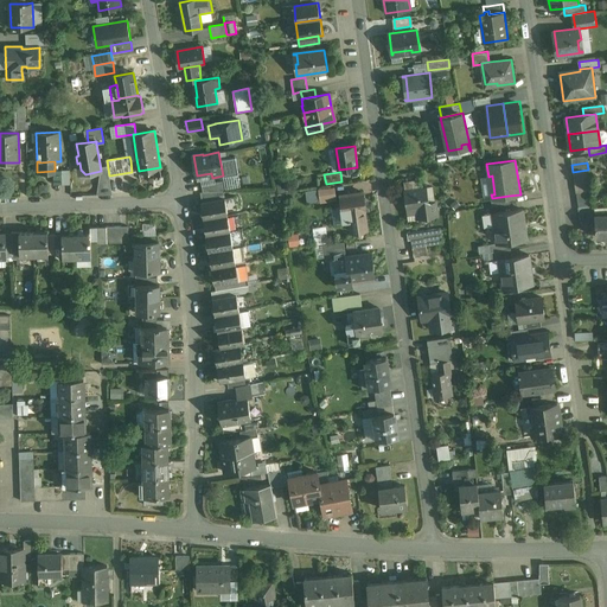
[(228,176),(230,187),(243,185),(241,173),(228,176)]
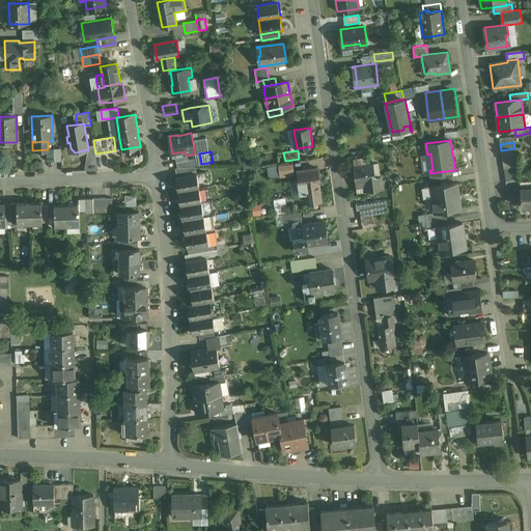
[(373,164),(354,167),(357,186),(361,185),(360,182),(365,180),(366,191),(368,193),(371,195),(374,195),(379,194),(381,192),(382,189),(381,176),(375,177),(373,164)]
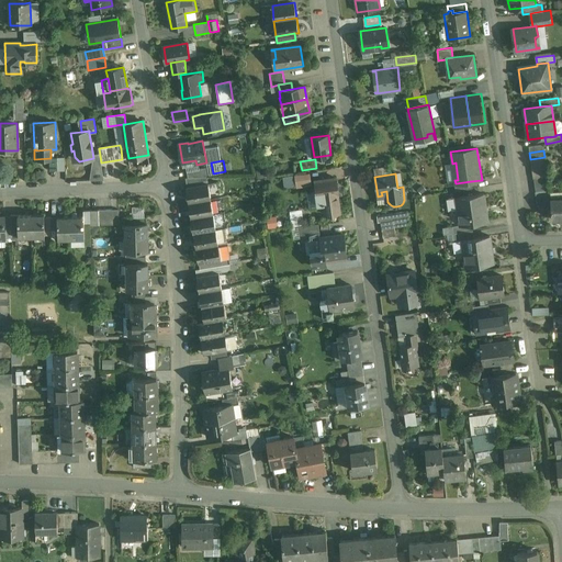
[(308,175),(296,176),(298,184),(311,182),(308,175)]
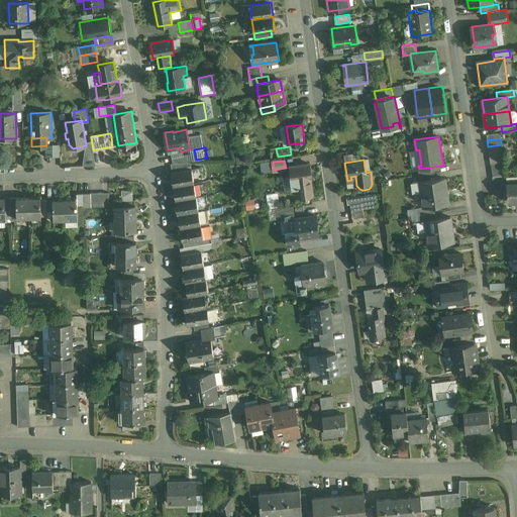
[(185,163),(171,164),(172,172),(186,170),(185,163)]
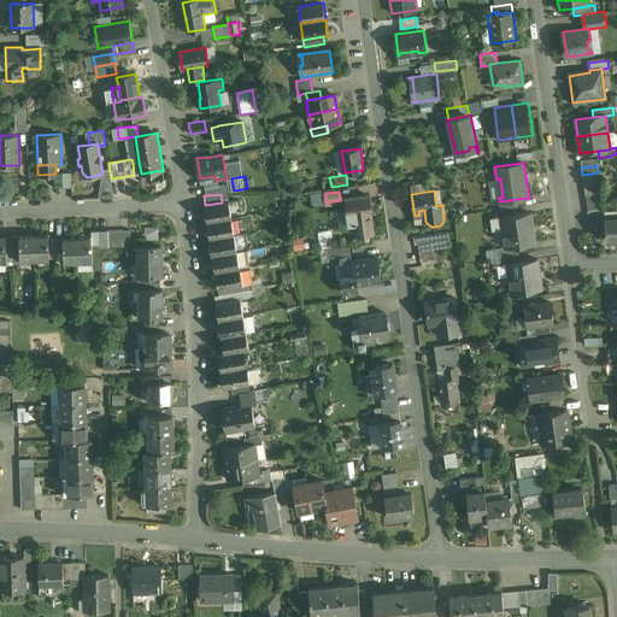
[(370,195),(346,199),(348,217),(350,217),(348,213),(358,212),(358,216),(371,213),(372,213),(370,195)]
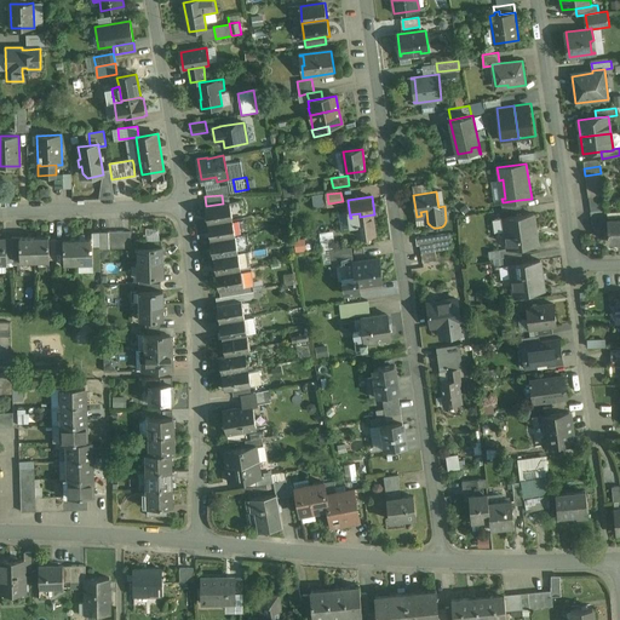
[(520,200),(503,202),(501,199),(501,200),(503,211),(521,208),(520,200)]
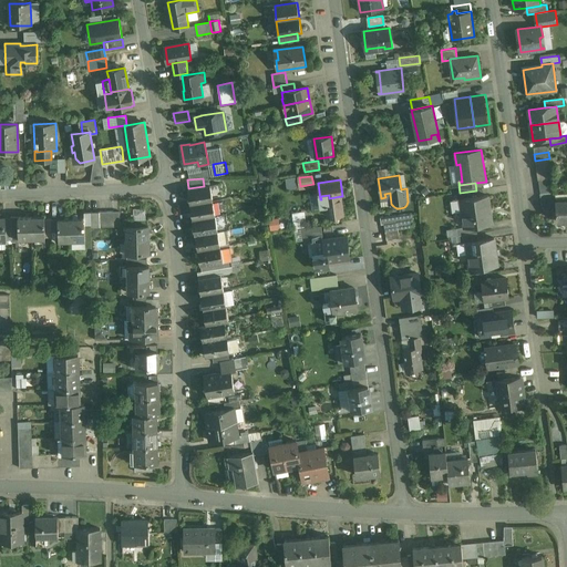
[(188,188),(187,188),(191,204),(213,200),(210,185),(204,186),(188,188)]
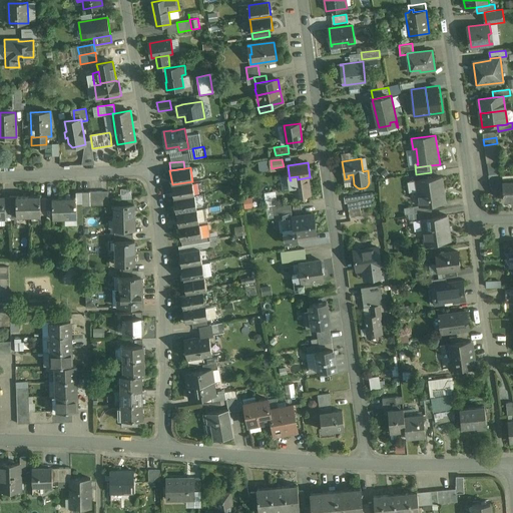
[(489,175),(488,175),(490,187),(501,185),(500,173),(489,175)]
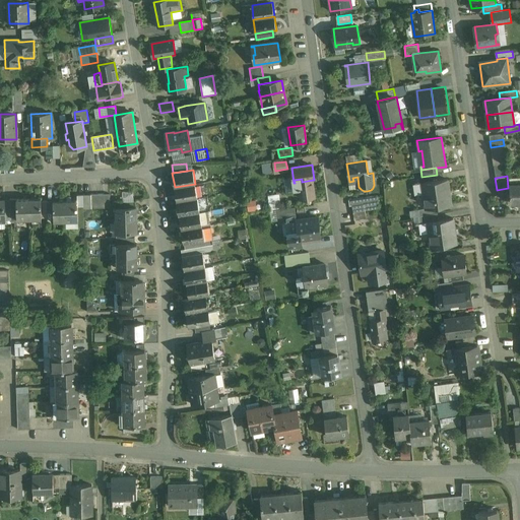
[(447,179),(423,183),(426,208),(437,207),(451,205),(447,179)]
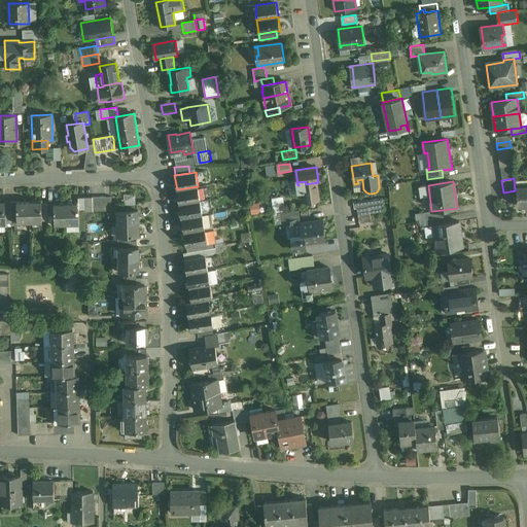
[(317,182),(306,184),(307,188),(303,189),(304,201),(319,199),(317,182)]
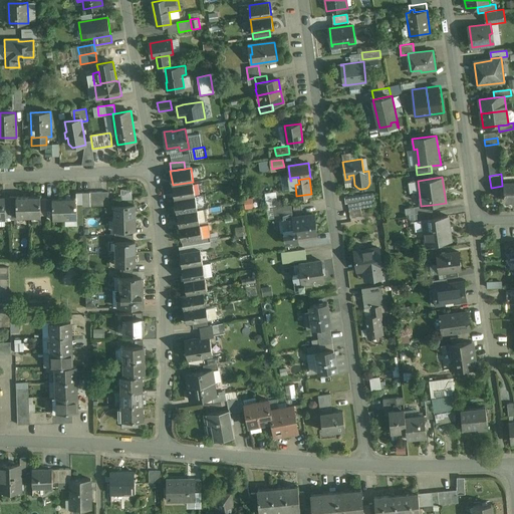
[(513,181),(503,182),(504,200),(513,199),(513,181)]
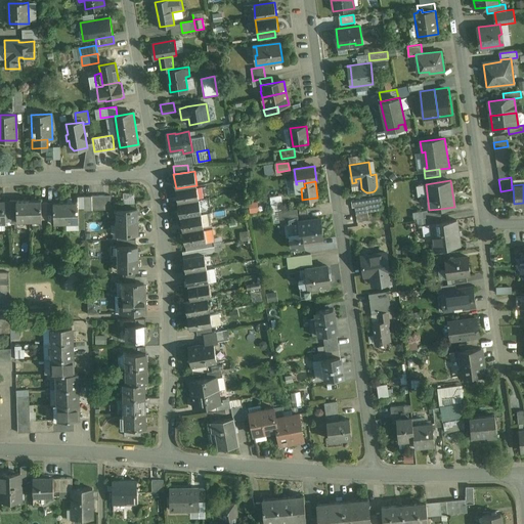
[(197,185),(176,188),(178,203),(199,200),(197,185)]
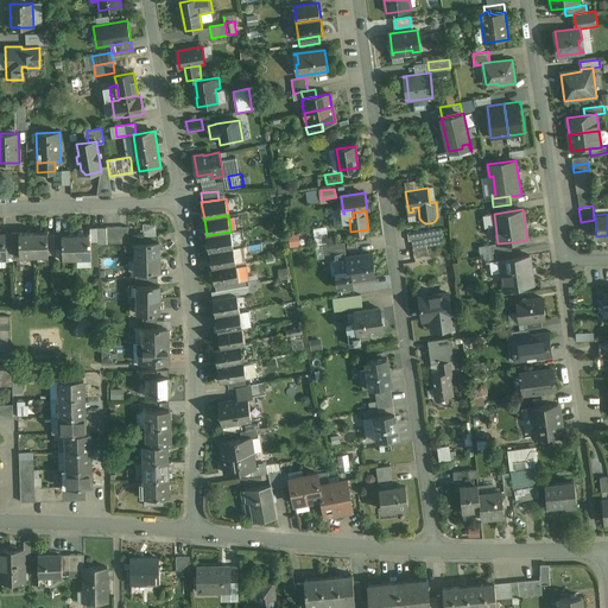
[(328,226),(315,227),(316,241),(329,240),(328,226)]
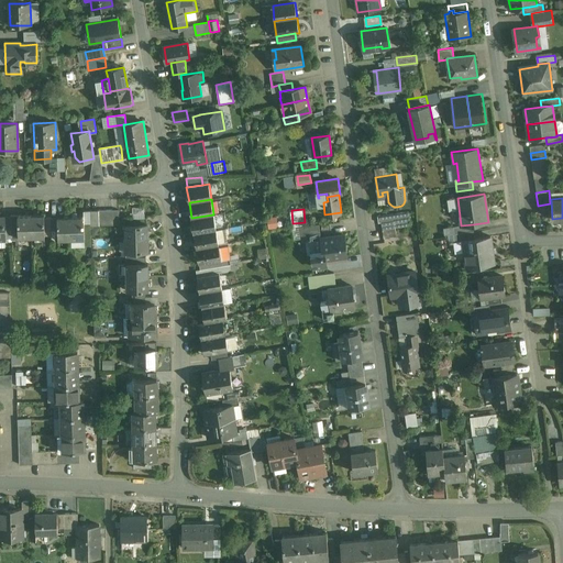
[(409,212),(377,217),(378,223),(382,223),(395,221),(410,219),(409,212)]
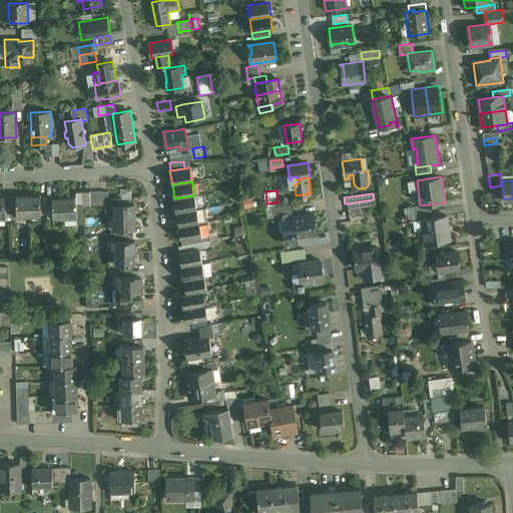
[(29,216),(28,195),(16,196),(17,216),(29,216)]
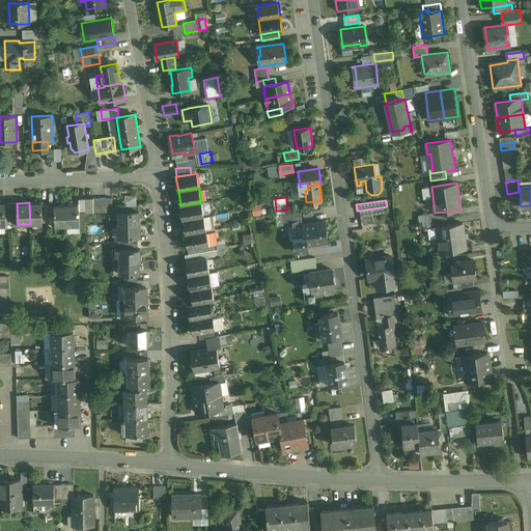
[(42,202),(29,202),(30,224),(43,223),(43,222),(43,205),(42,202)]
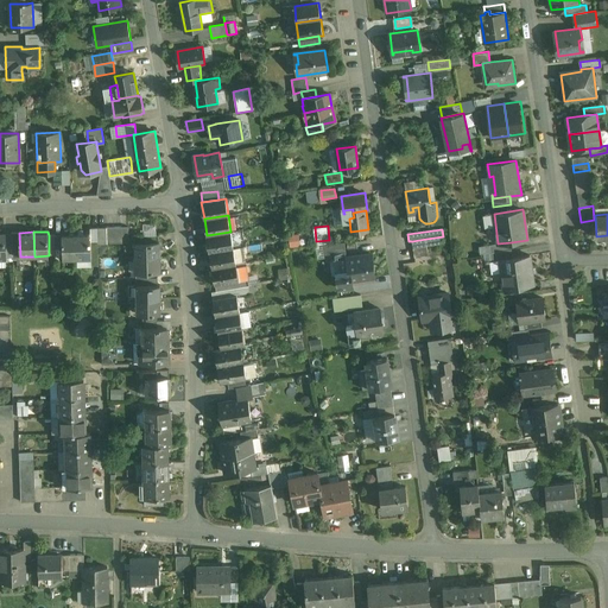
[(230,232),(207,235),(209,252),(234,248),(230,232)]
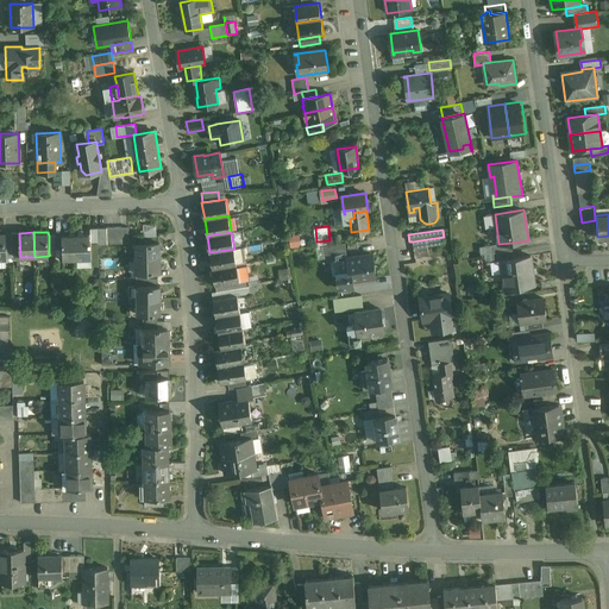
[(76,234),(62,236),(63,250),(63,259),(77,259),(76,234)]
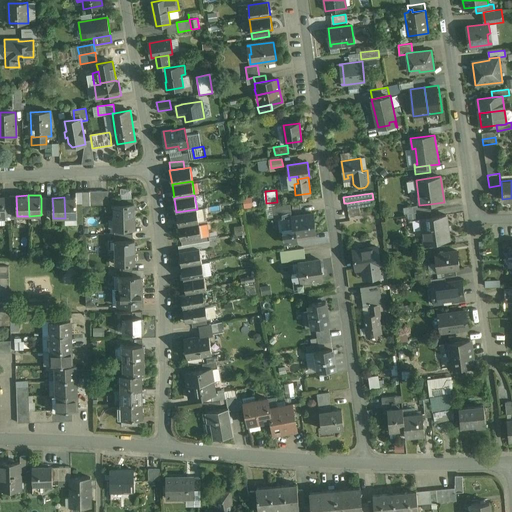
[(76,197),(64,197),(65,218),(77,217),(77,203),(76,197)]
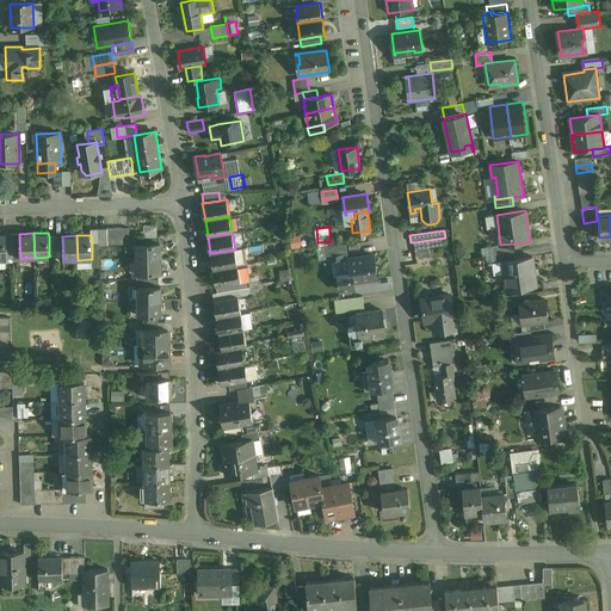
[(292,247),(303,247),(303,235),(291,235),(292,247)]
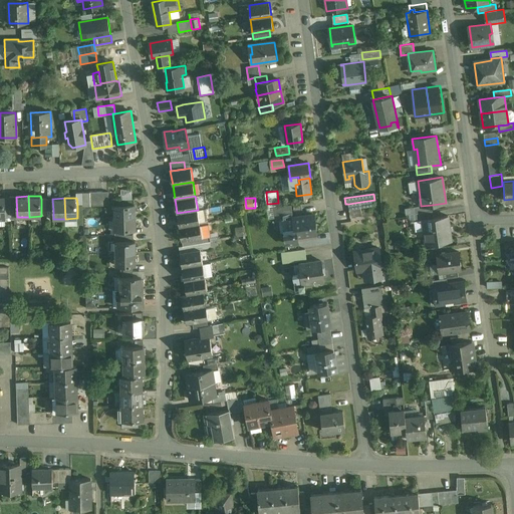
[(135,204),(114,205),(114,217),(135,217),(136,216),(135,204)]
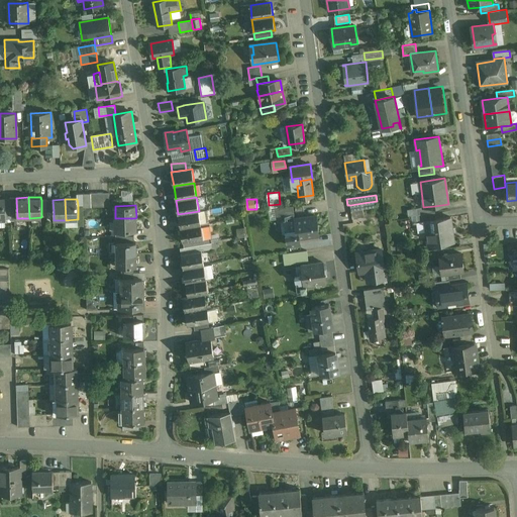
[(293,206),(275,209),(276,217),(294,214),(293,206)]
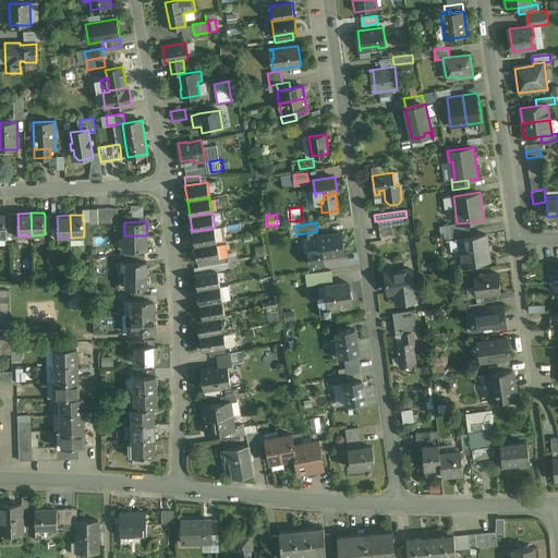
[(457,223),(449,225),(450,232),(470,229),(469,222),(457,223)]
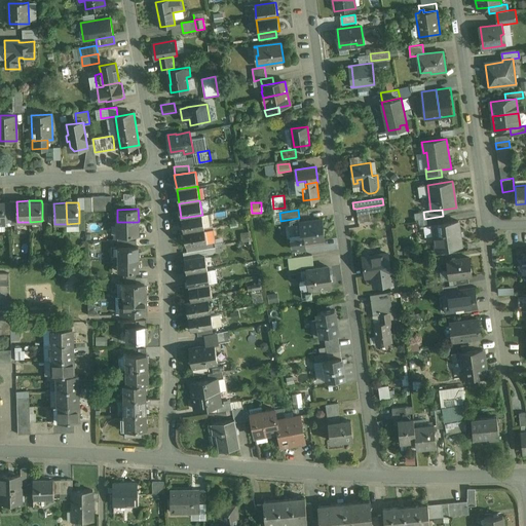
[(369,213),(358,215),(359,223),(371,221),(369,213)]
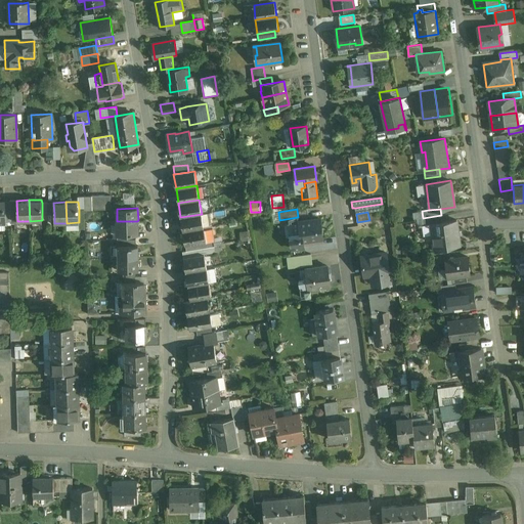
[(202,214),(180,217),(183,231),(204,227),(202,214)]
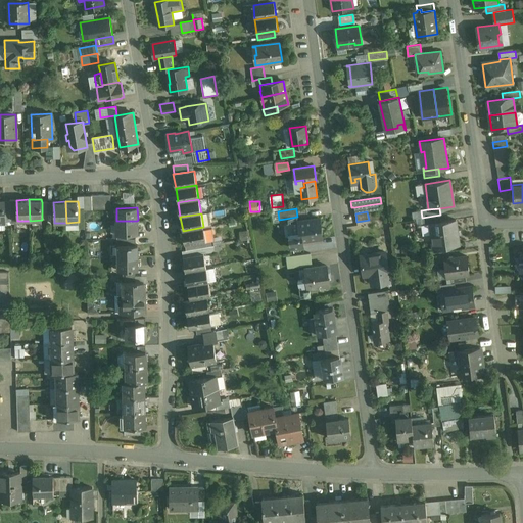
[(440,215),(422,218),(423,225),(430,224),(430,223),(441,222),(440,215)]
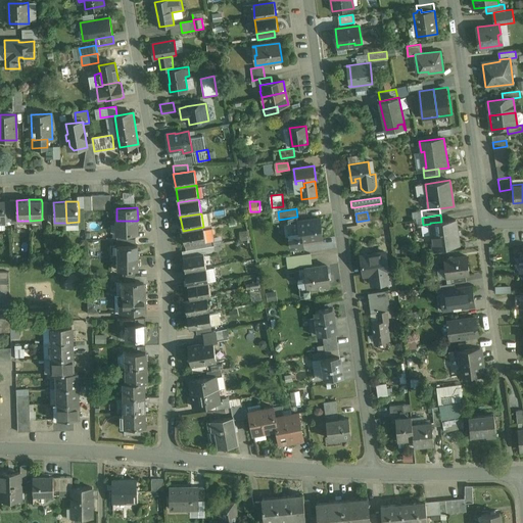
[(320,219),(298,222),(299,232),(300,241),(302,240),(323,238),(320,219)]
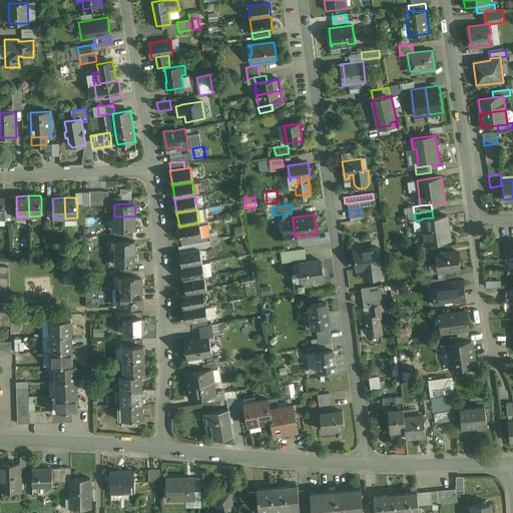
[(433,217),(422,218),(422,219),(425,243),(450,240),(447,215),(433,217)]
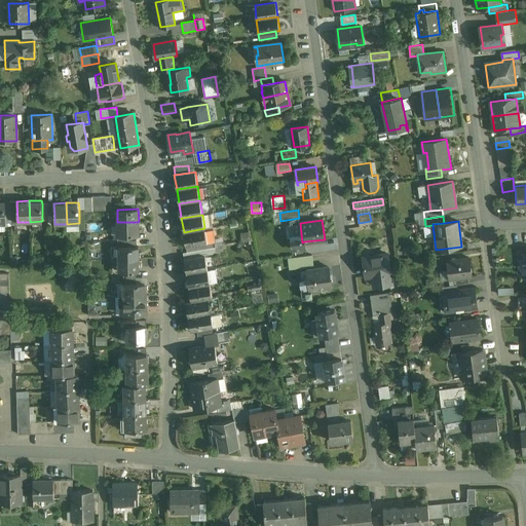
[(138,222),(117,222),(117,234),(129,234),(139,233),(138,222)]
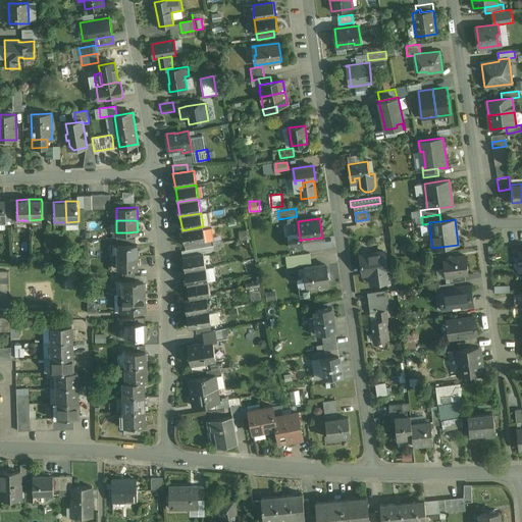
[(203,226),(183,230),(185,244),(205,241),(203,226)]
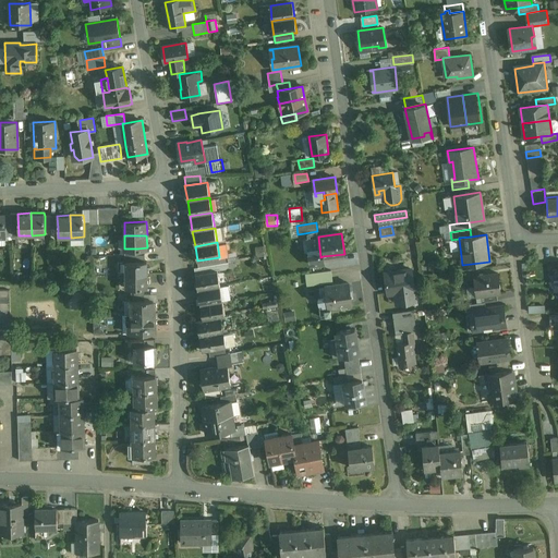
[(319,247),(310,249),(312,265),(324,263),(323,256),(320,257),(319,247)]
